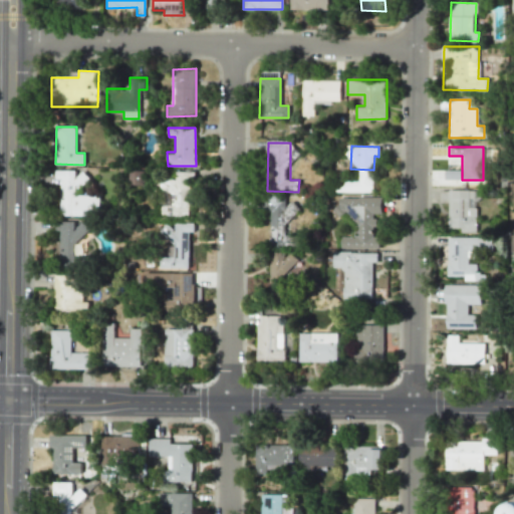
[(60,179),(60,215),(98,215),(99,195),(83,195),(83,174),(74,174),(74,171),(55,170),(55,179),(60,179)]
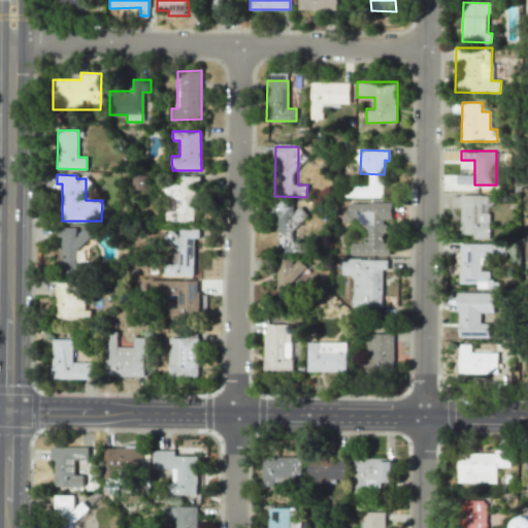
[(199,176),(179,175),(178,185),(167,184),(166,198),(175,199),(175,210),(167,210),(167,221),(197,222),(199,176)]
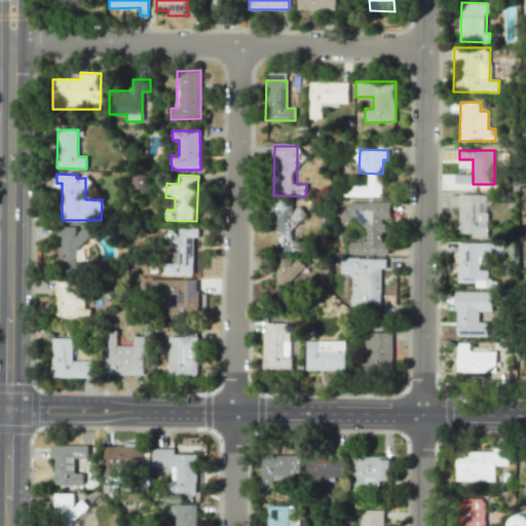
[(147,189),(146,176),(132,176),(133,189),(147,189)]
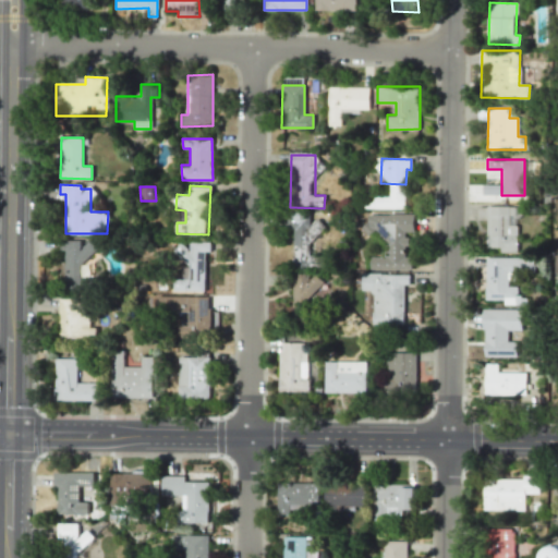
[(518,253),(519,206),(487,206),(486,247),(500,247),(500,252),(518,253)]
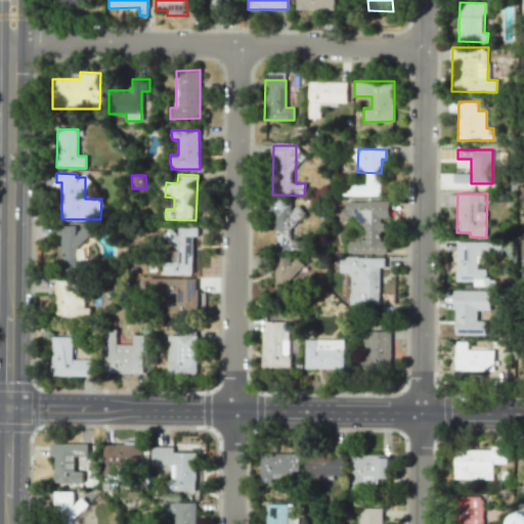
[(291,241),(291,200),(273,201),(274,252),(303,251),(303,241),(291,241)]
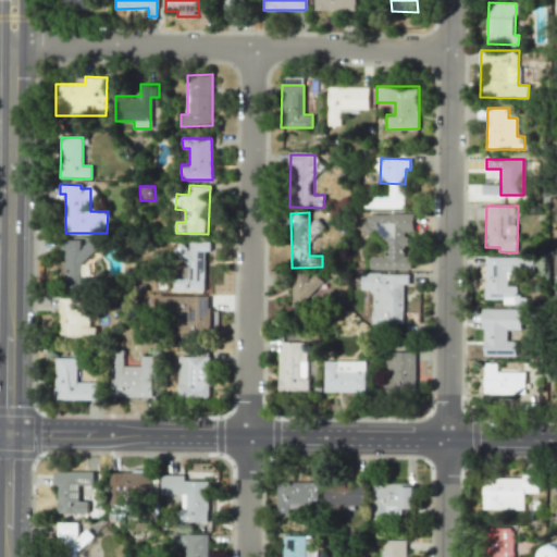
[(411,270),(412,257),(406,257),(406,231),(413,231),(413,214),(366,213),(366,233),(386,234),(386,256),(370,256),(370,269),(411,270)]
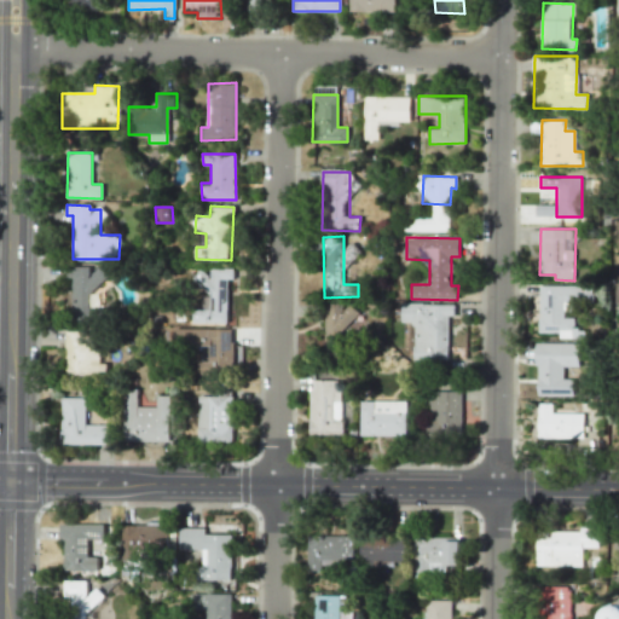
[(71,277),(71,322),(91,322),(92,288),(103,288),(104,267),(67,266),(65,277),(71,277)]
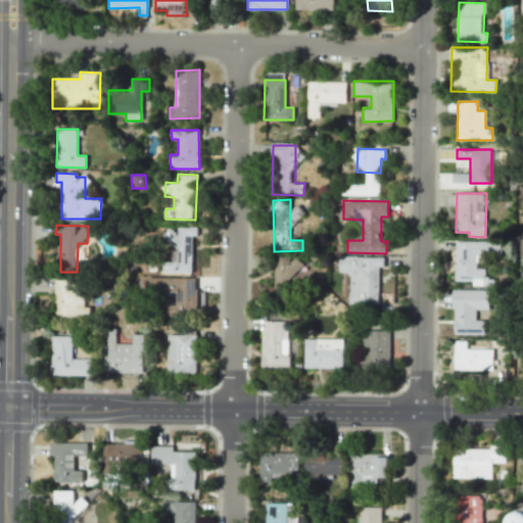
[(193,272),(193,227),(179,227),(179,230),(167,230),(167,244),(178,244),(178,262),(165,262),(165,272),(193,272)]
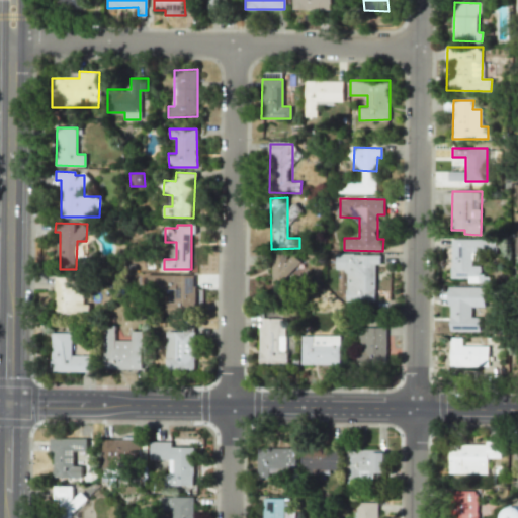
[(451,278),(471,279),(471,276),(475,276),(475,261),(481,261),(481,251),(494,251),(494,240),(451,240),(451,278)]
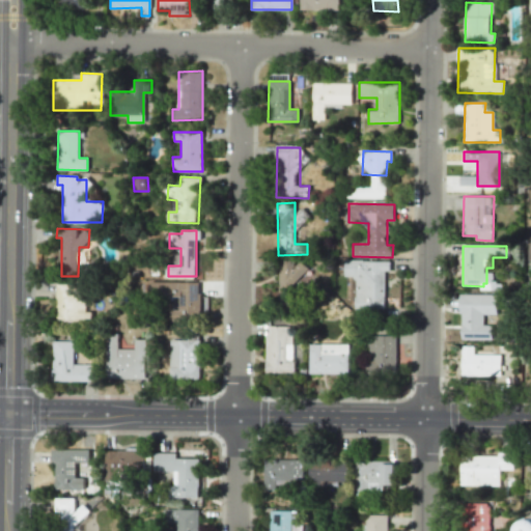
[(280,306),(304,305),(303,262),(294,263),(292,260),(278,261),(280,306)]
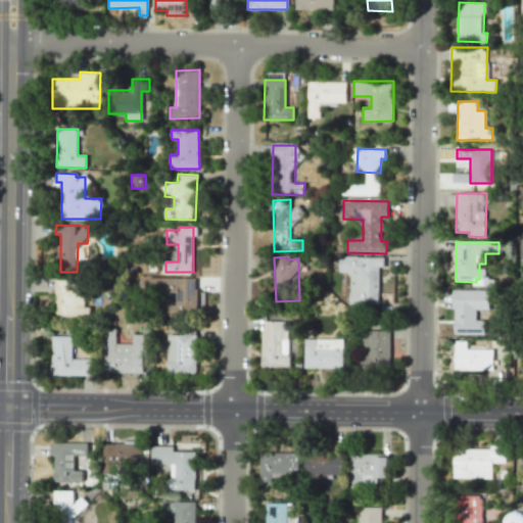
[(380,304),(380,256),(340,256),(339,275),(341,275),(341,287),(349,287),(349,304),(380,304)]
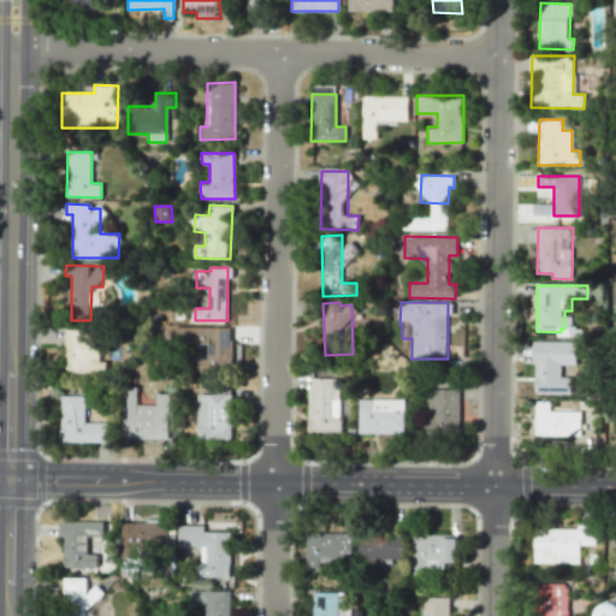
[(234,327),(173,326),(173,343),(199,343),(197,373),(232,373),(234,327)]
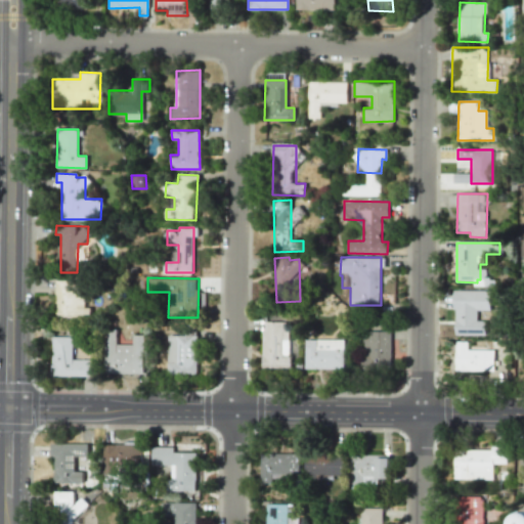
[(84,307),(84,280),(55,281),(56,317),(91,317),(90,307),(84,307)]
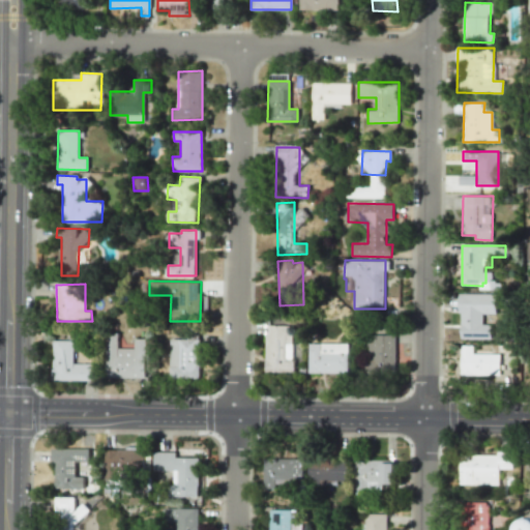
[(459,293),(496,294),(496,313),(482,313),(482,324),(491,324),(491,339),(460,339),(460,313),(459,313),(459,293)]
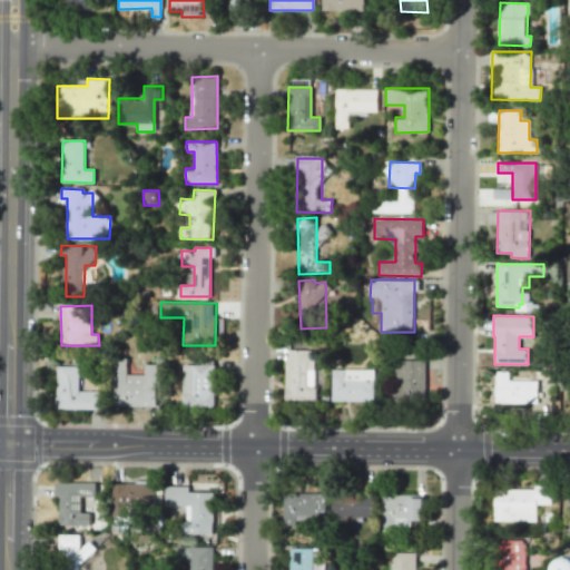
[(315,351),(286,350),(285,401),(314,402),(315,351)]
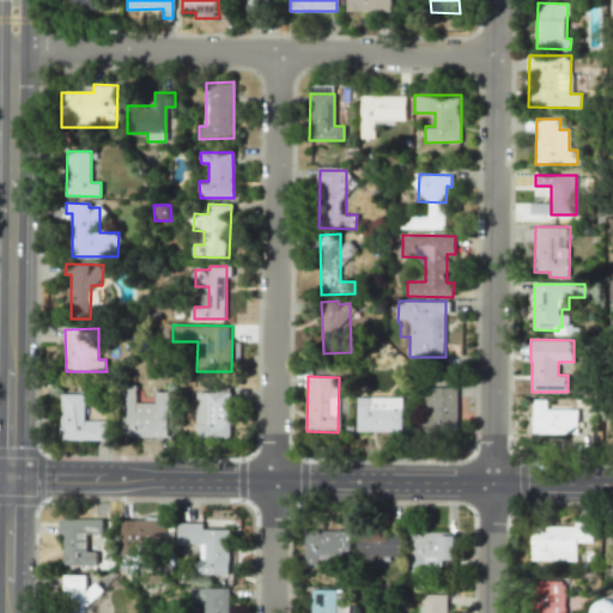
[(169,392),(156,392),(156,402),(137,402),(137,386),(126,386),(125,437),(168,437),(169,392)]
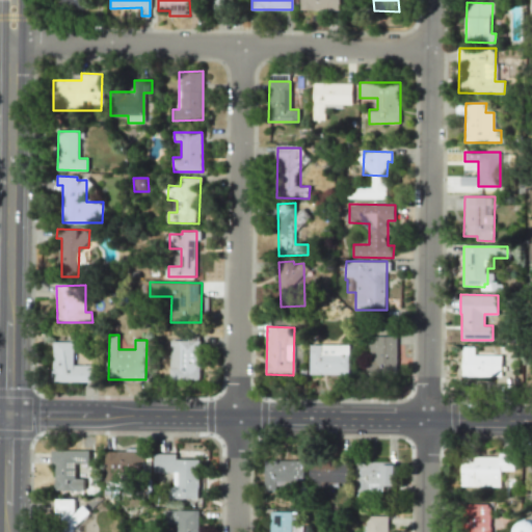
[(397,336),(375,337),(375,344),(370,344),(370,372),(397,371),(397,336)]
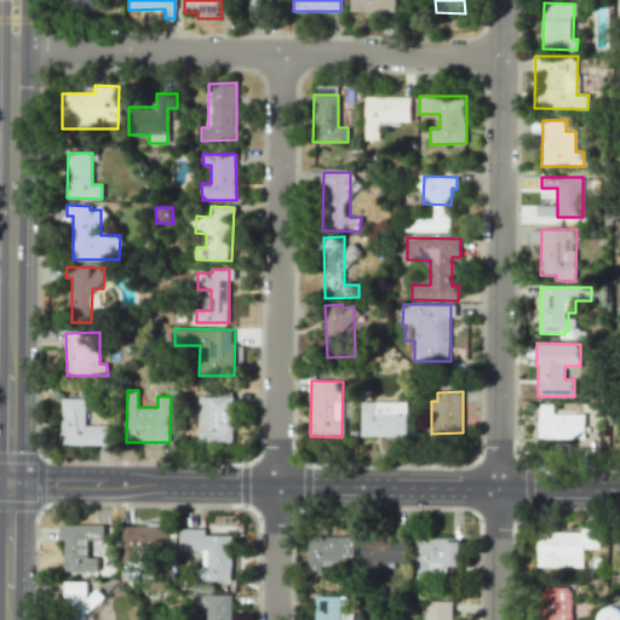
[(235,397),(200,396),(199,443),(234,445),(235,397)]
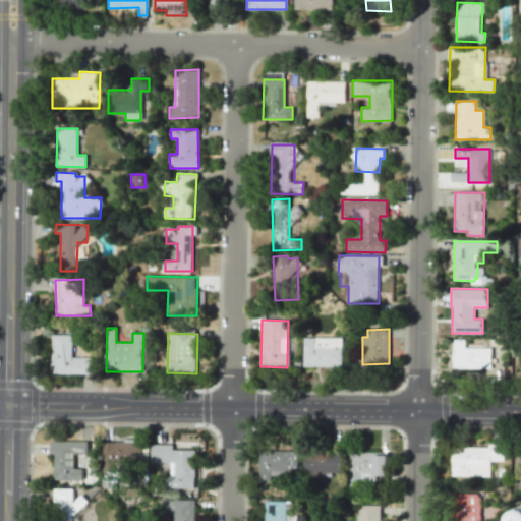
[(51,374),(93,373),(92,357),(72,357),(72,334),(51,335),(51,374)]
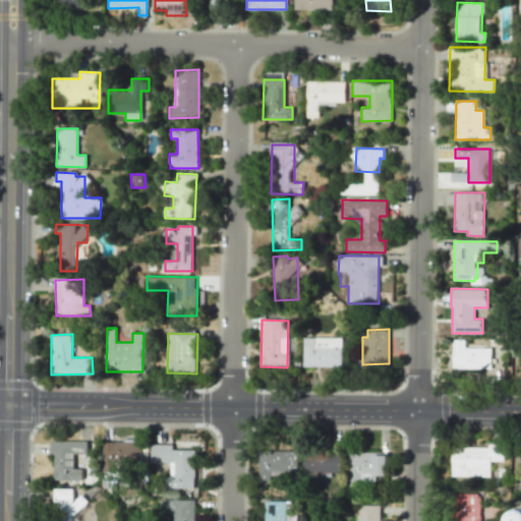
[(342,366),(342,338),(304,337),(303,366),(342,366)]
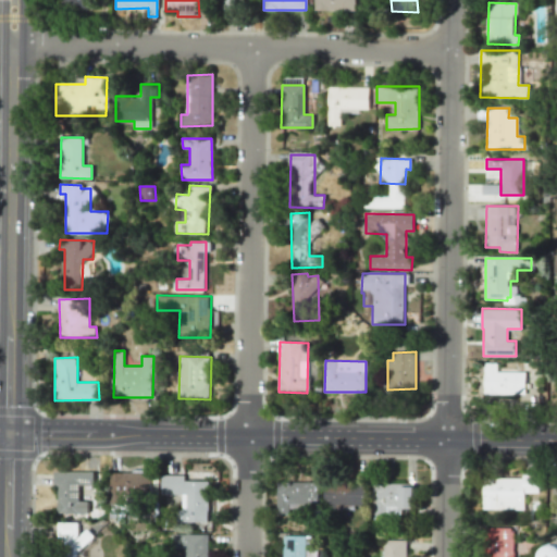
[(484,394),(525,394),(525,390),(537,390),(539,372),(515,372),(515,368),(497,367),(497,363),(485,362),(484,394)]
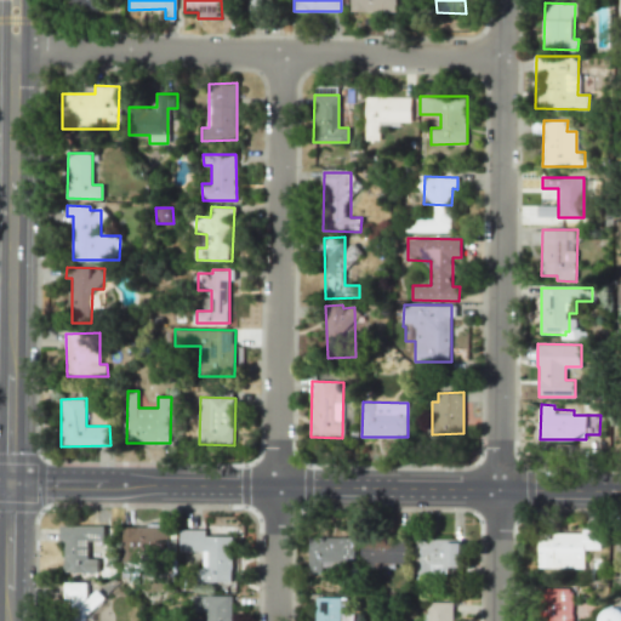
[(64,573),(98,573),(98,558),(89,558),(89,541),(104,541),(104,525),(61,525),(60,542),(64,542),(64,573)]
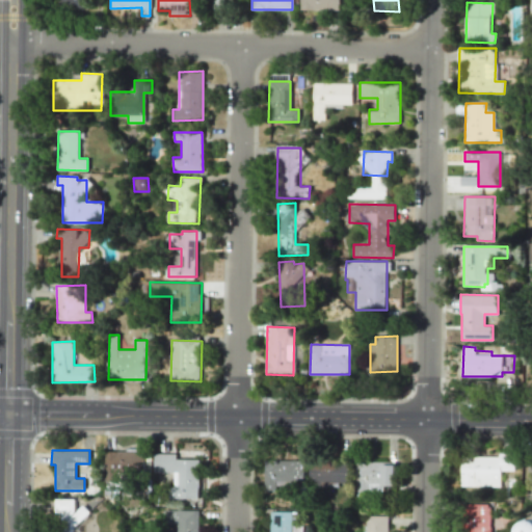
[(106,451),(106,480),(118,480),(118,475),(143,474),(142,451),(106,451)]
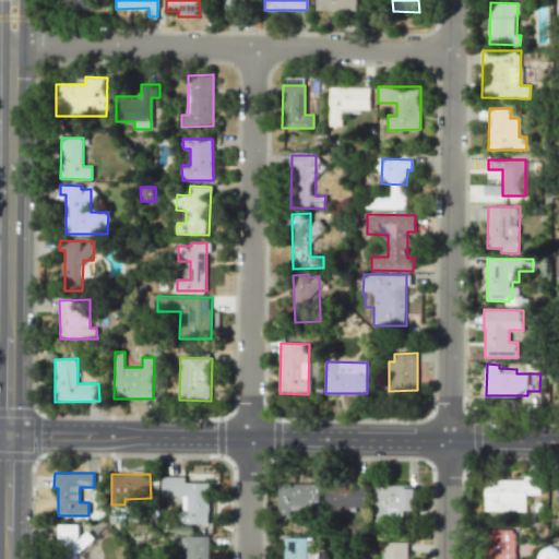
[(163,496),(185,497),(185,514),(209,514),(209,483),(185,483),(185,477),(163,476),(163,496)]
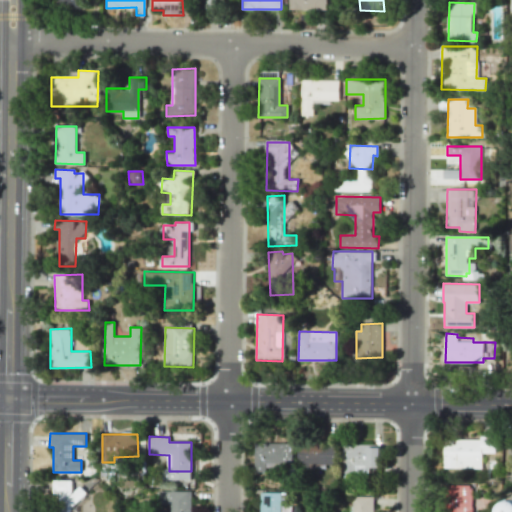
[(481,468),(482,452),(494,453),(494,439),(444,438),(443,468),(481,468)]
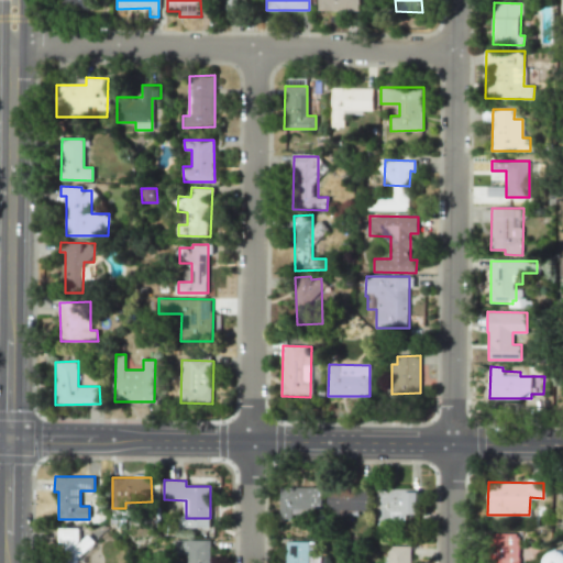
[(321,487),(279,487),(280,516),(322,516),(321,487)]
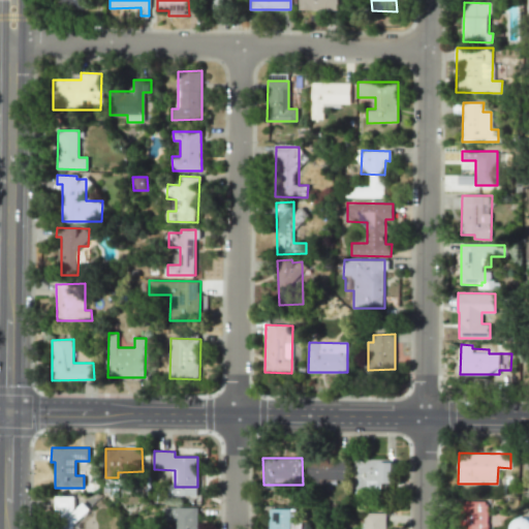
[(345,459),(308,459),(308,481),(345,483),(345,459)]
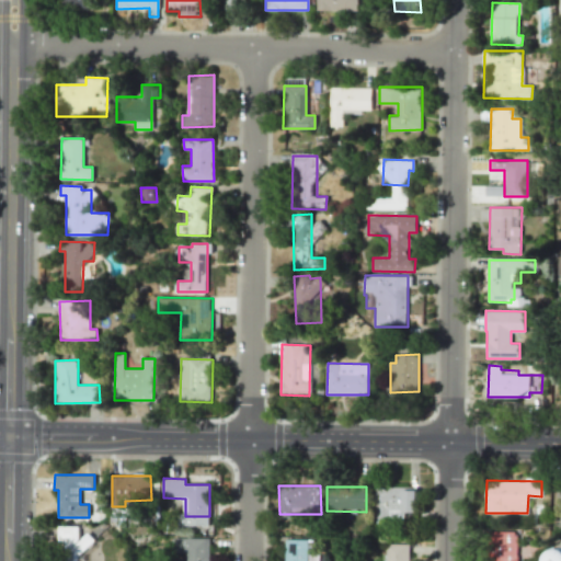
[(418,489),(378,488),(377,517),(403,518),(403,512),(416,512),(418,489)]
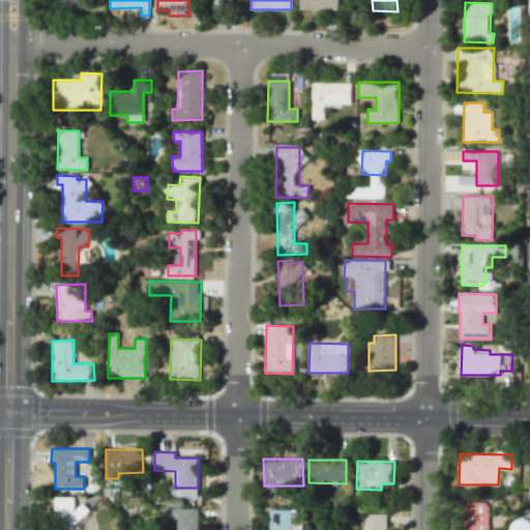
[(75,497),(57,497),(57,529),(74,529),(74,520),(87,520),(87,506),(75,506),(75,497)]
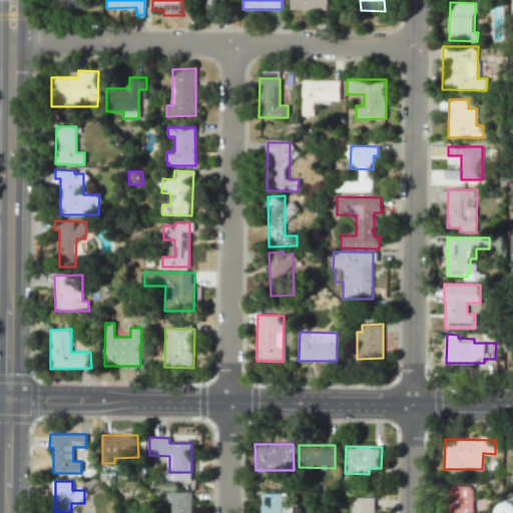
[(472,512),(472,485),(447,486),(447,512),(472,512)]
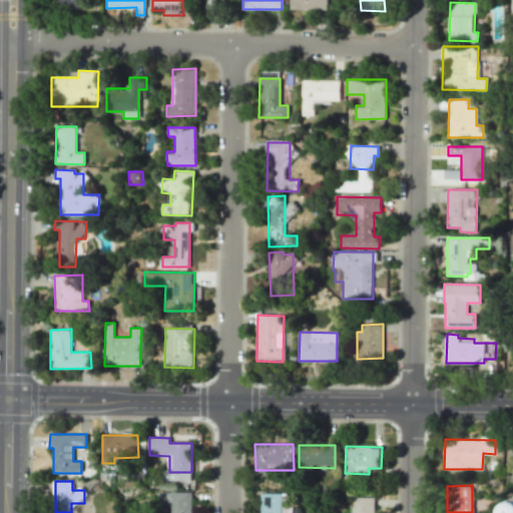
[(190,512),(191,492),(162,493),(162,501),(171,501),(170,512),(190,512)]
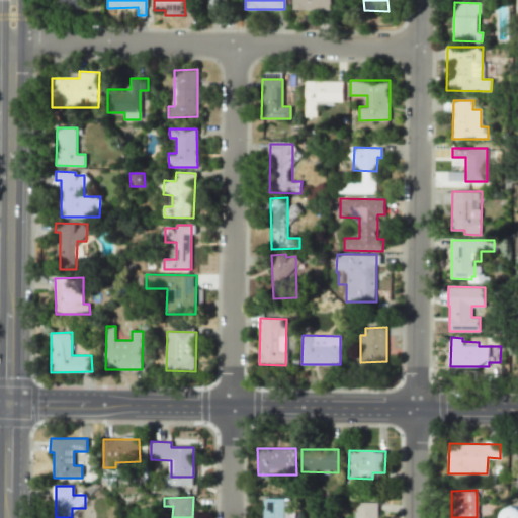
[(284,517),(284,498),(264,498),(263,517),(284,517)]
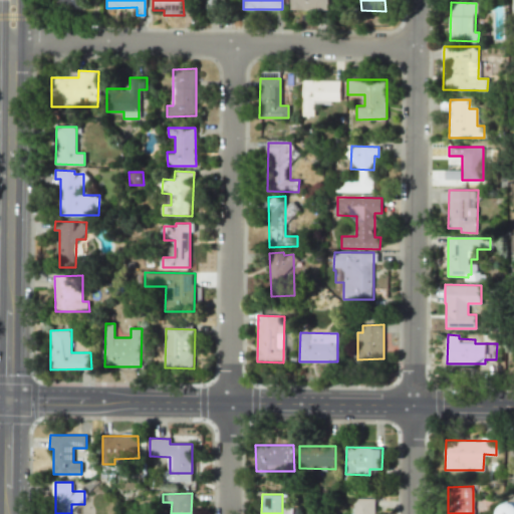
[(354,498),(353,513),(374,513),(375,498),(354,498)]
